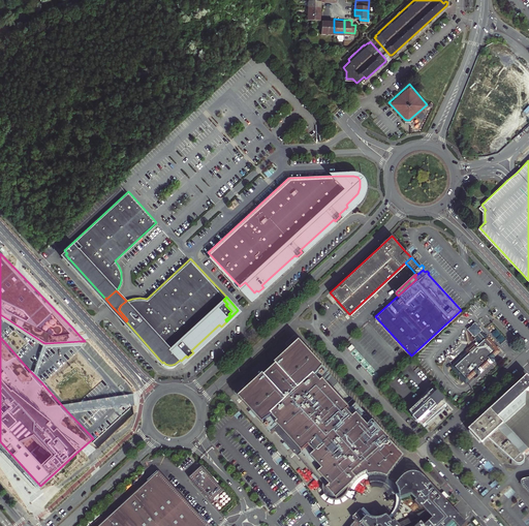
[(494,347),(497,344),(489,336),(485,340),(483,338),(479,340),(478,339),(475,342),(474,341),(465,349),(467,351),(454,364),(460,371),(459,373),(457,377),(461,381),(475,367),(477,368),(490,357),(488,354),(490,353),(490,354),(496,349),(494,347)]
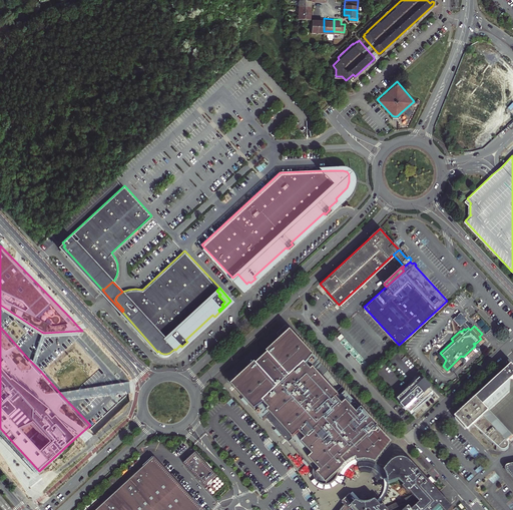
[(379,463),(392,440),(385,433),(386,433),(355,400),(351,403),(344,395),(343,396),(342,395),(316,368),(312,372),(307,367),(312,363),(314,361),(311,358),(302,366),(288,351),(297,343),(300,341),(296,336),(290,329),(231,384),(259,413),(265,407),(270,412),(266,416),(292,444),(303,434),(306,437),(295,447),(313,467),(313,470),(314,473),(315,475),(317,477),(319,479),(322,480),(325,481),(329,480),(332,479),(335,477),(336,476),(337,473),(338,469),(340,469),(343,464),(347,460),(352,457),(356,455),(359,460),(366,459),(374,461),(377,461),(379,463)]
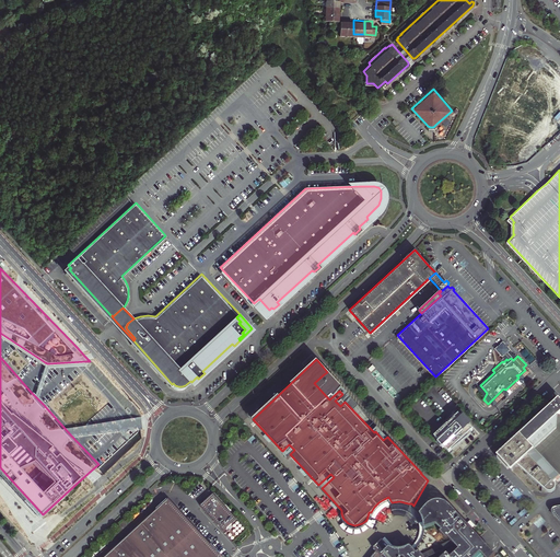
[(324,374),(314,383),(329,399),(339,391),(324,374)]
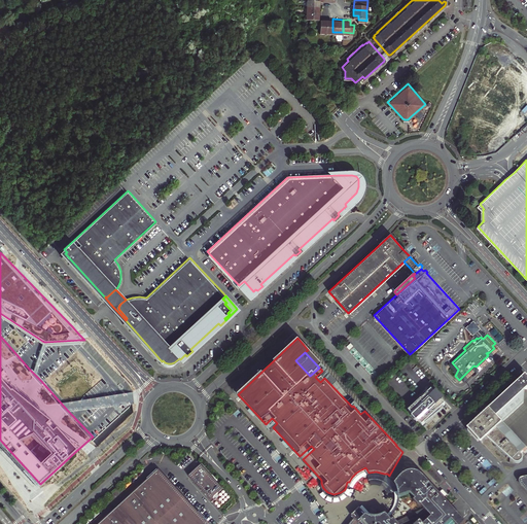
[(320,373),(315,377),(320,382),(324,378),(320,373)]
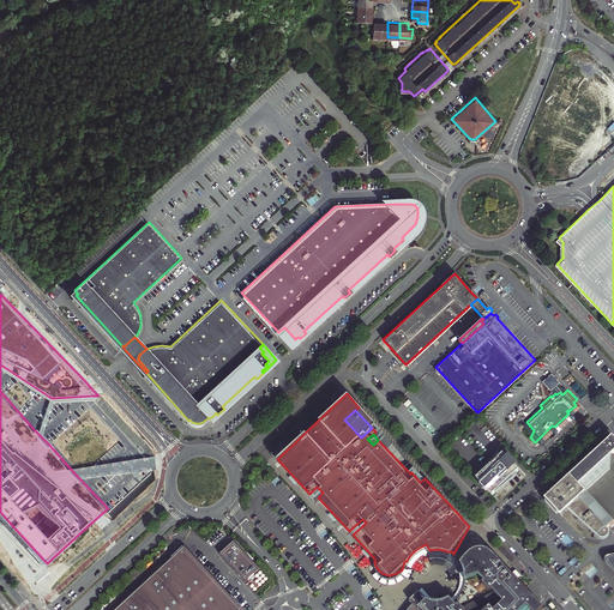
[(613,435),(613,434),(608,439),(600,446),(601,447),(597,450),(596,450),(564,479),(551,490),(552,491),(557,496),(552,501),(547,495),(545,496),(547,499),(546,500),(558,513),(559,511),(561,514),(563,513),(563,512),(558,507),(561,502),(567,508),(569,506),(582,520),(583,519),(584,521),(591,527),(590,529),(599,537),(601,538),(603,538),(606,537),(607,537),(608,535),(609,532),(609,530),(608,527),(606,525),(611,521),(613,518),(613,435)]
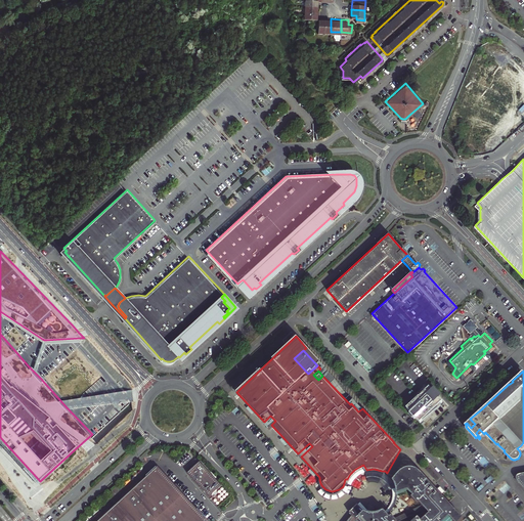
[(409,413),(413,417),(415,416),(420,420),(423,418),(424,418),(441,403),(440,401),(442,399),(438,396),(435,393),(432,389),(429,385),(427,387),(425,386),(409,402),(409,403),(406,406),(410,410),(409,413)]
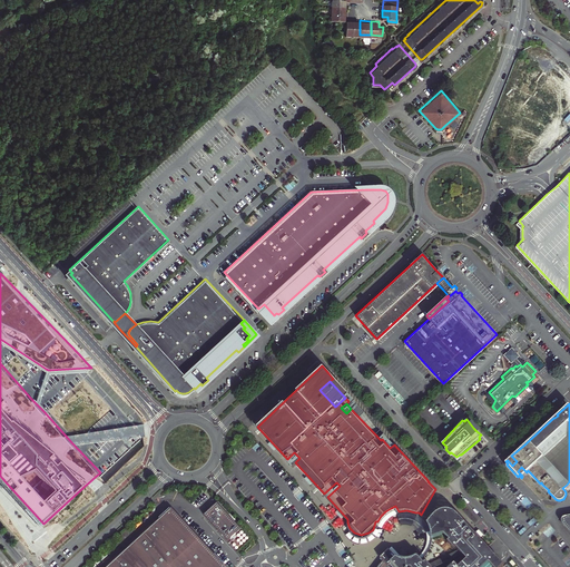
[(294,452),(287,459),(292,465),(295,462),(300,458),(294,452)]
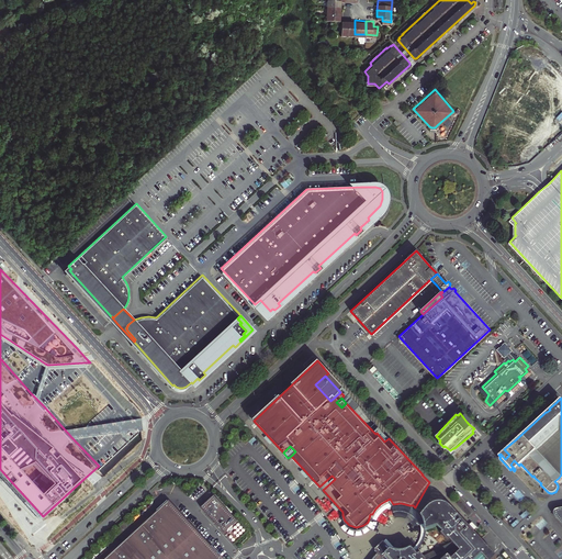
[(519,466),(514,460),(510,465),(515,469),(519,466)]
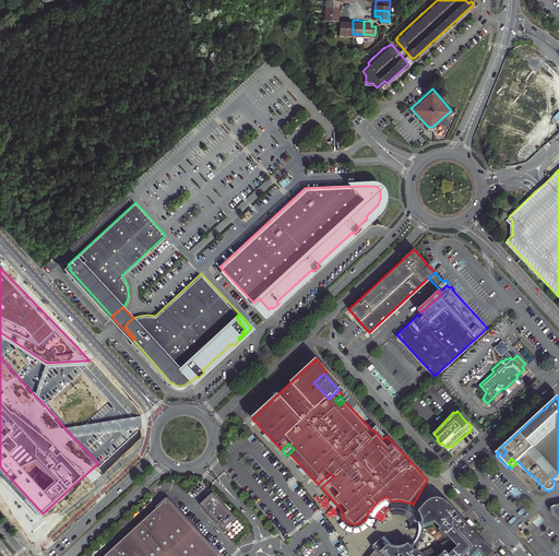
[(330,473),(318,484),(321,487),(333,476),(330,473)]
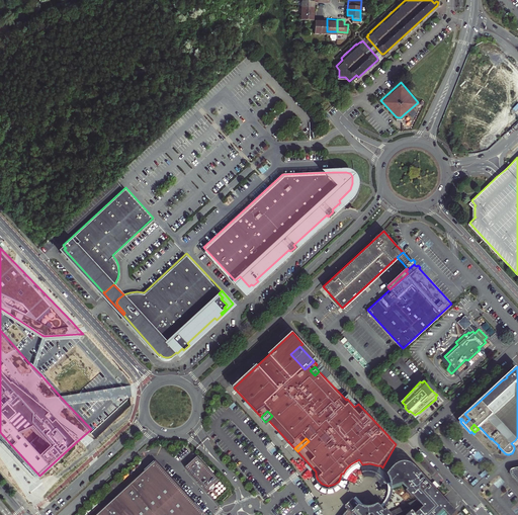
[(223,477),(202,454),(190,464),(210,488),(223,477)]
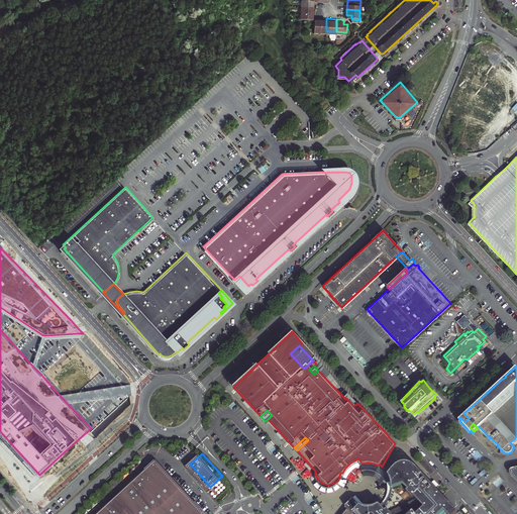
[(208,513),(211,512),(164,460),(161,457),(141,475),(142,476),(99,513),(208,513)]
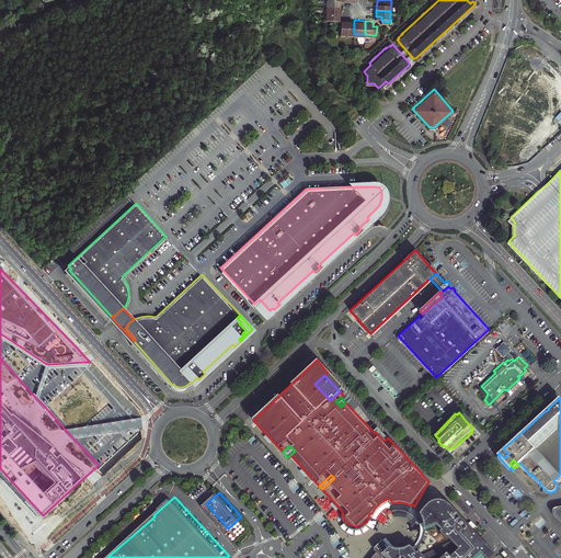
[(455,557),(479,536),(471,527),(451,507),(446,502),(439,501),(434,503),(422,516),(425,523),(425,532),(422,541),(420,545),(415,549),(411,551),(405,548),(401,549),(399,549),(396,549),(392,548),(390,547),(384,539),(382,538),(382,539),(375,547),(377,549),(370,557),(455,557)]
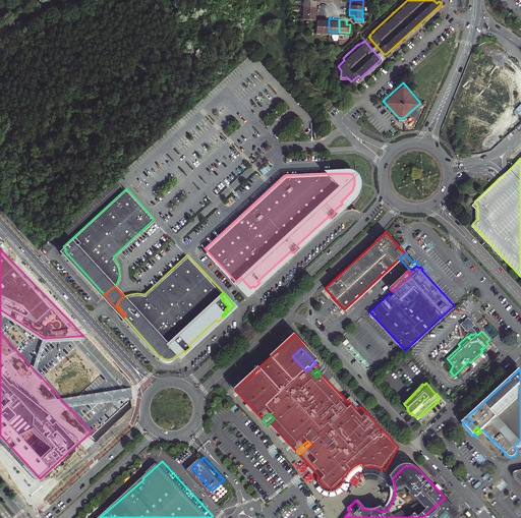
[(520,471),(512,474),(515,478),(520,484),(520,471)]
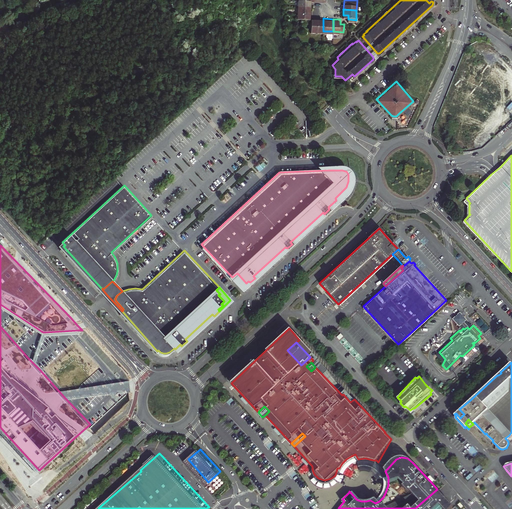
[(98,508),(141,471),(140,470),(96,508),(98,508)]
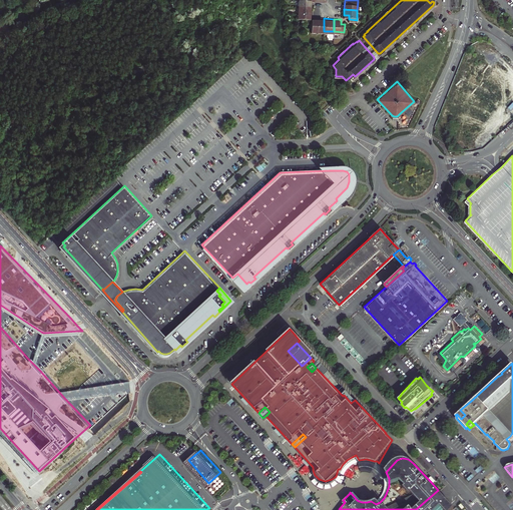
[(212,491),(216,486),(212,482),(207,486),(212,491)]
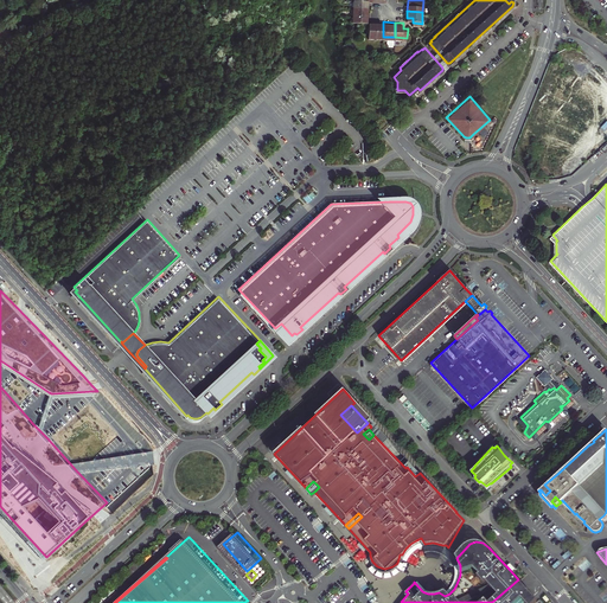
[(508,602),(506,601),(524,584),(518,579),(492,602),(508,602)]
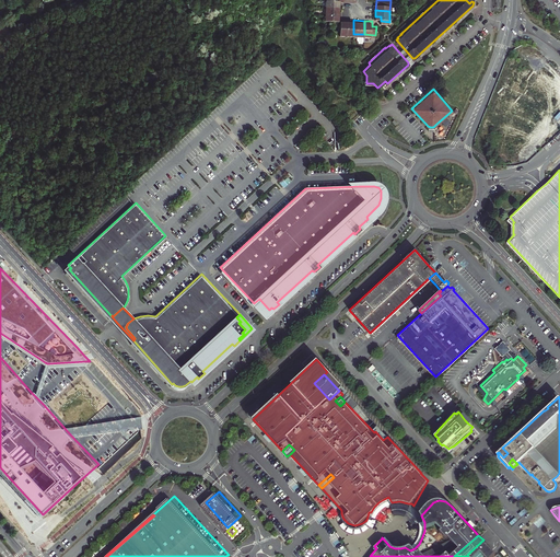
[(468,556),(482,556),(492,549),(487,544),(483,540),(467,555),(468,556)]
